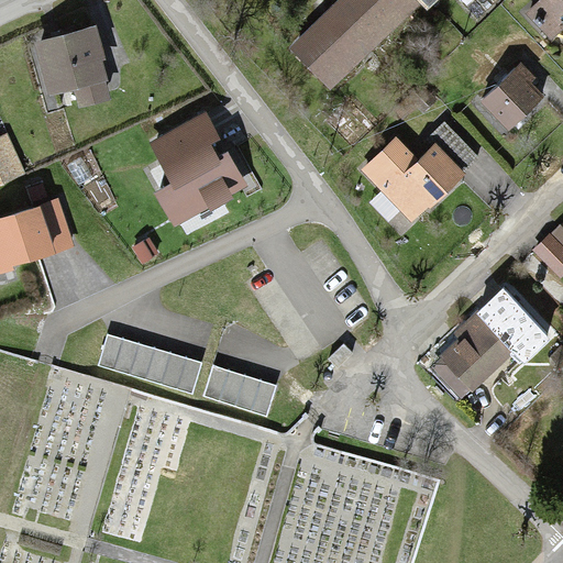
[(331,91),(421,7),(415,0),(335,0),(333,2),(288,46),(331,91)]
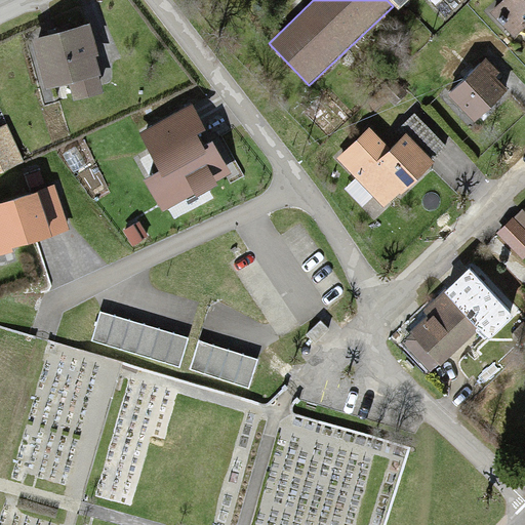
[(524,0),(498,0),(490,9),(508,26),(524,6),(524,0)]
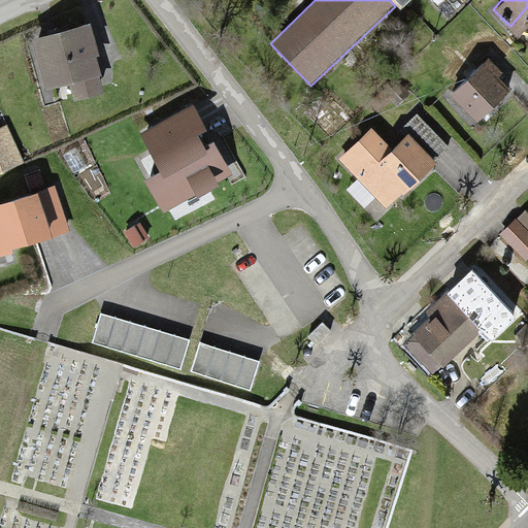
[(89,27),(37,40),(52,97),(104,84),(89,27)]
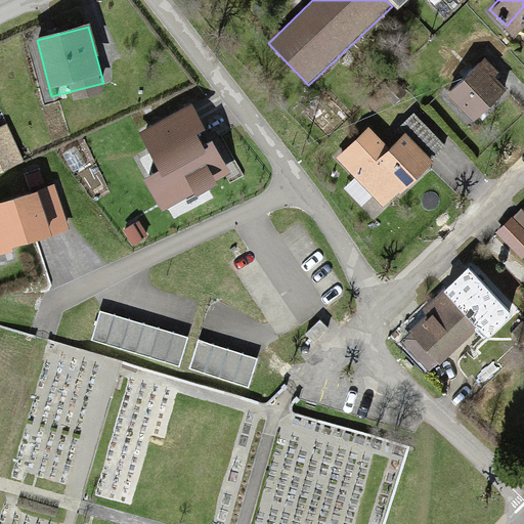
[(477,63),(448,92),(474,119),(504,90),(477,63)]
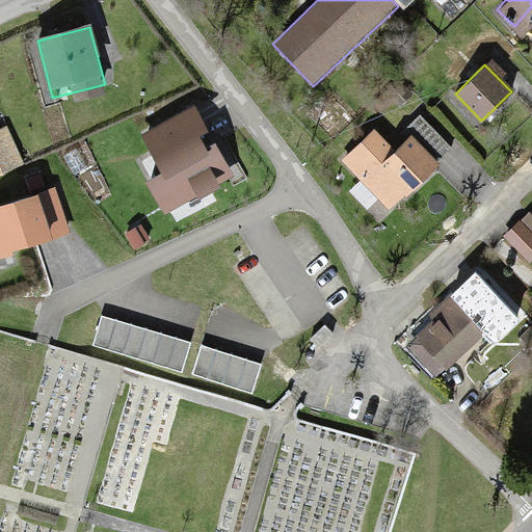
[(406,139),(376,165),(402,195),(432,169),(406,139)]
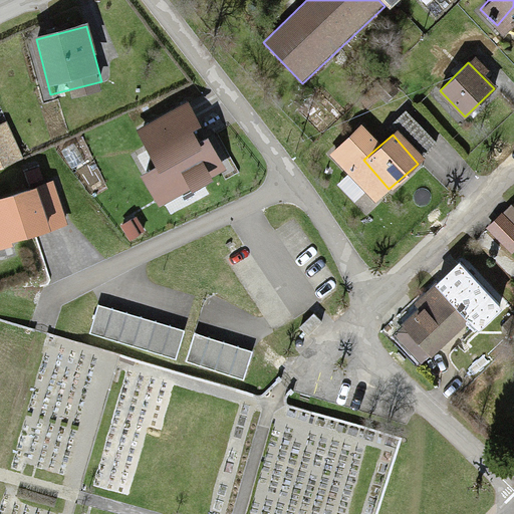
[(44,185),(0,198),(0,237),(55,221),(44,185)]
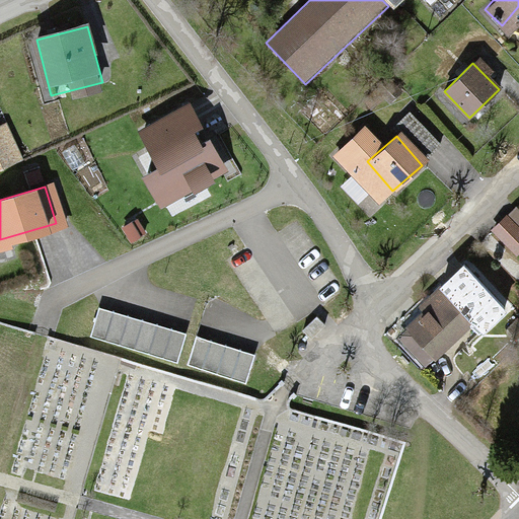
[(518,235),(505,221),(490,235),(513,260),(518,253),(518,235)]
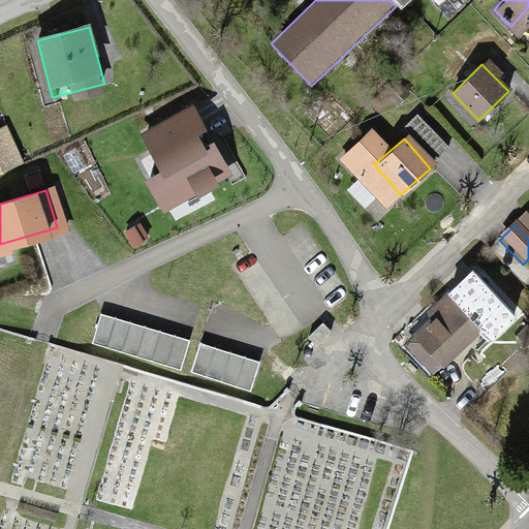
[(453,304),(408,345),(433,371),(476,331),(453,304)]
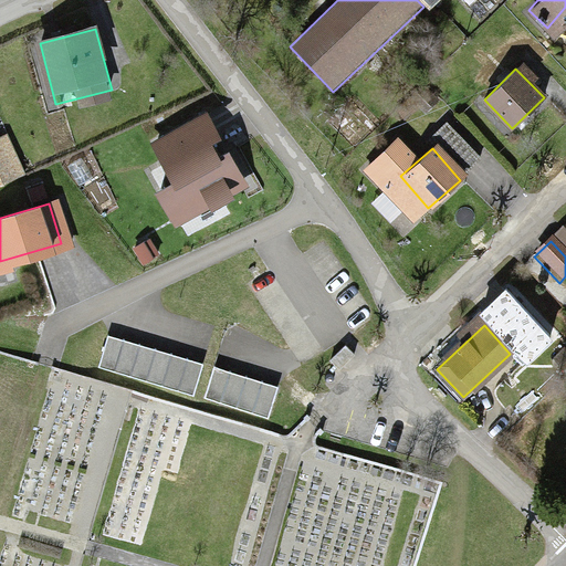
[(202,365),(109,335),(100,367),(192,397),(202,365)]
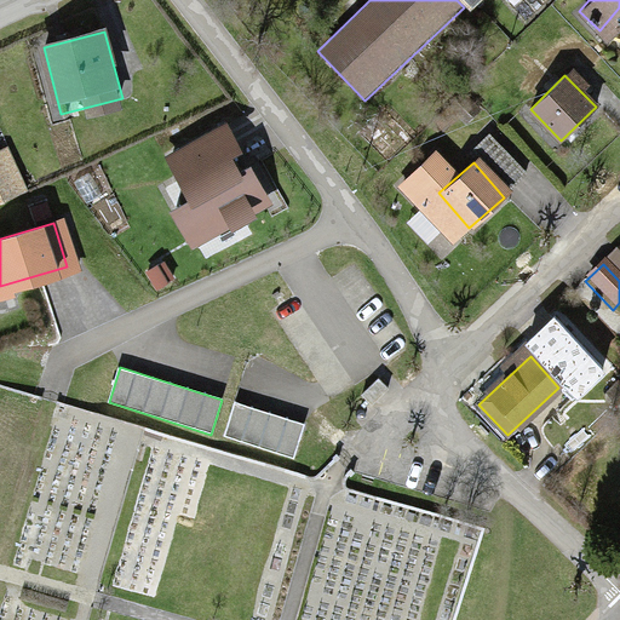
[(303,424),(235,403),(223,437),(292,459),(303,424)]
